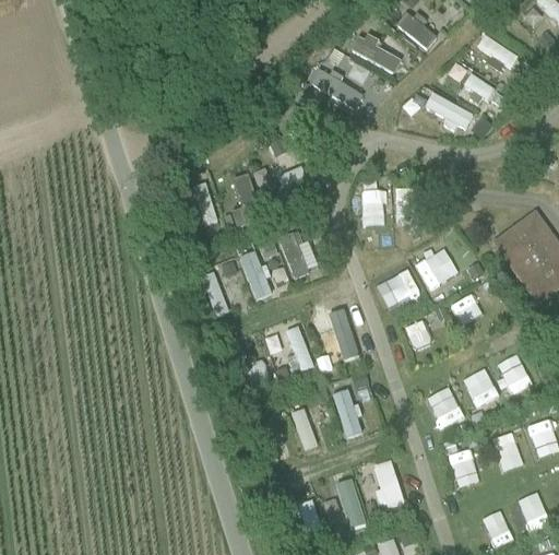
[(402,0),(411,10),(418,2),(416,0),(402,0)]
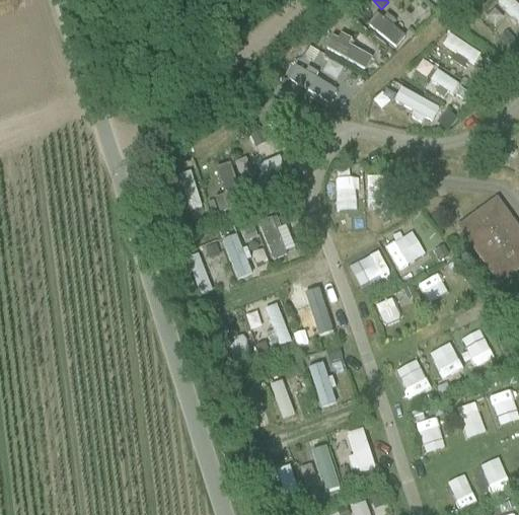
[(518,25),(518,4),(515,0),(500,0),(484,14),(500,32),(514,20),(518,25)]
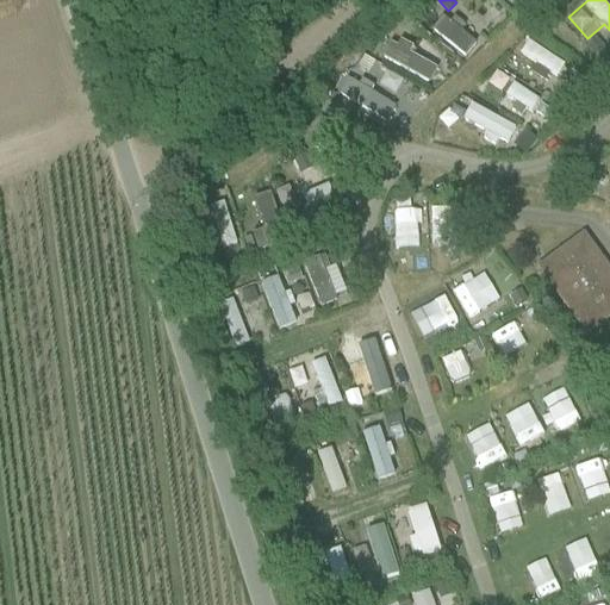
[(468,51),(477,36),(441,14),(431,30),(468,51)]
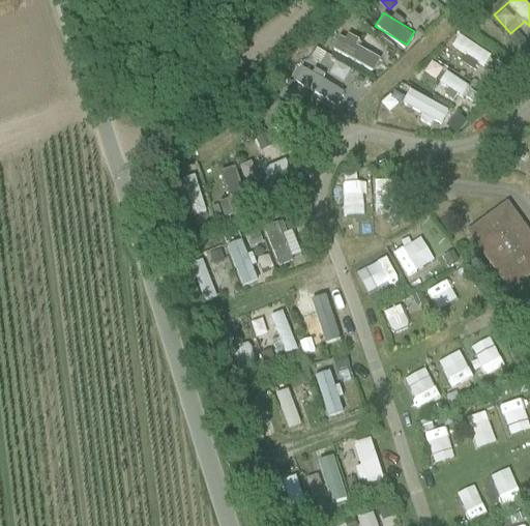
[(351,15),(345,24),(354,30),(360,21),(351,15)]
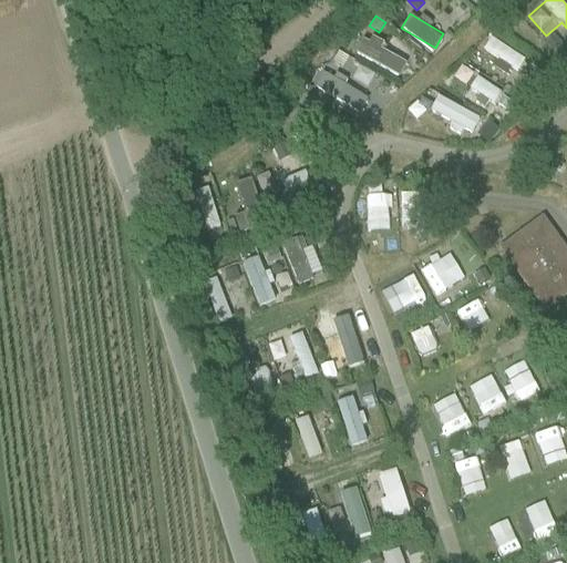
[(402,80),(425,44),(395,26),(383,44),(371,36),(360,52),(402,80)]
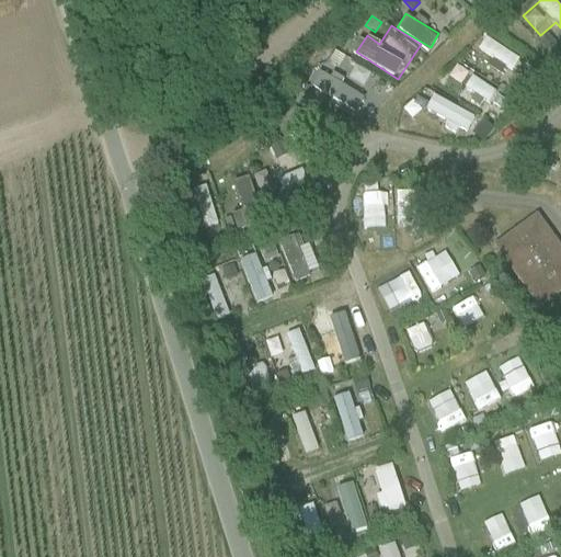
[(550,33),(542,41),(549,47),(557,41),(550,33)]
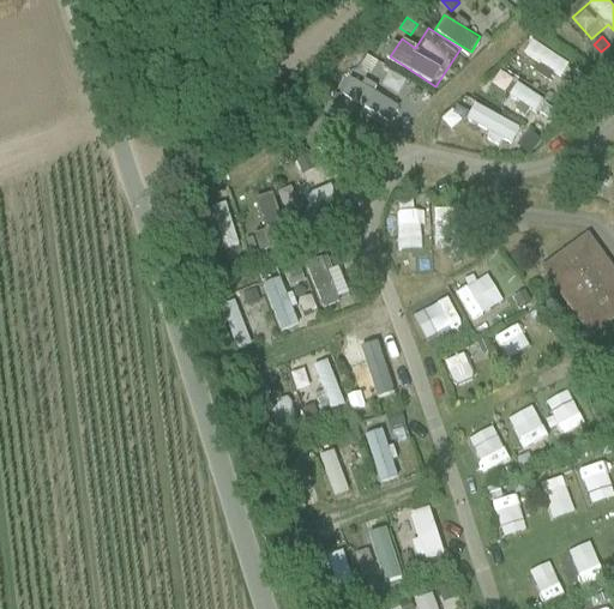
[(523,53),(563,74),(570,60),(531,38),(523,53)]
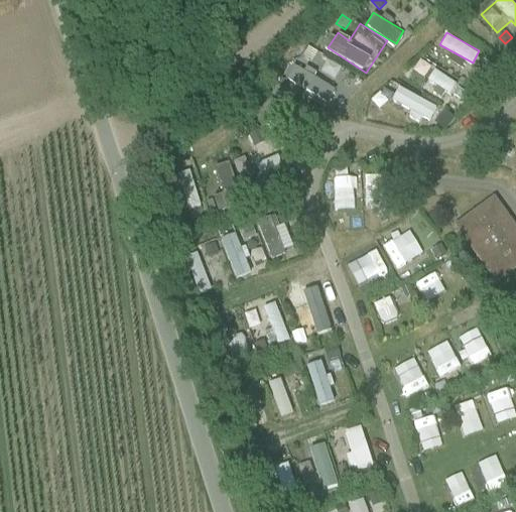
[(315,52),(296,83),(326,101),(345,71),(315,52)]
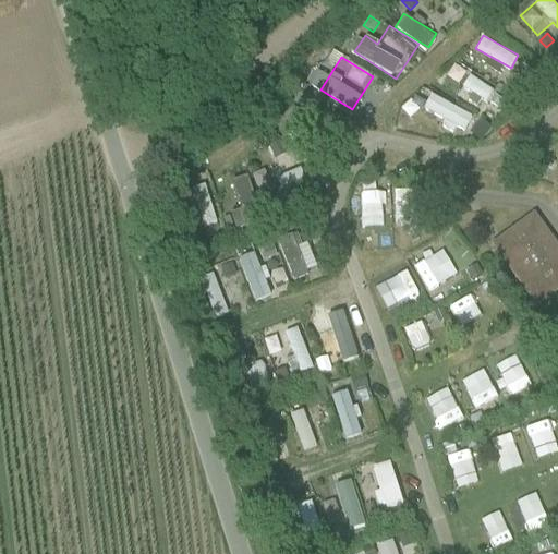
[(520,76),(514,85),(524,91),(529,82),(520,76)]
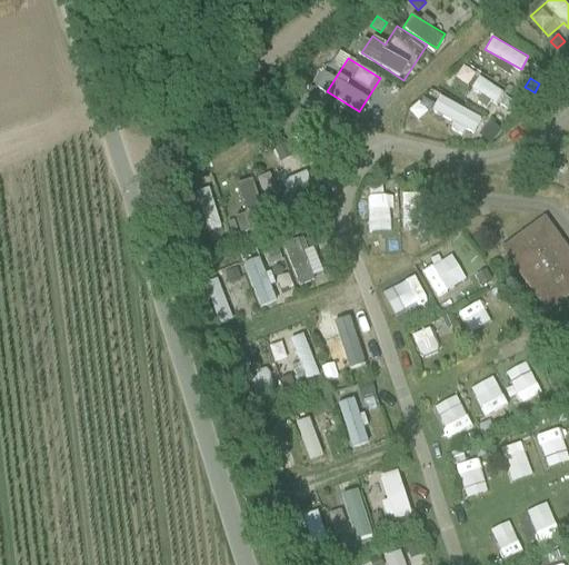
[(430,88),(421,102),(471,134),(481,119),(430,88)]
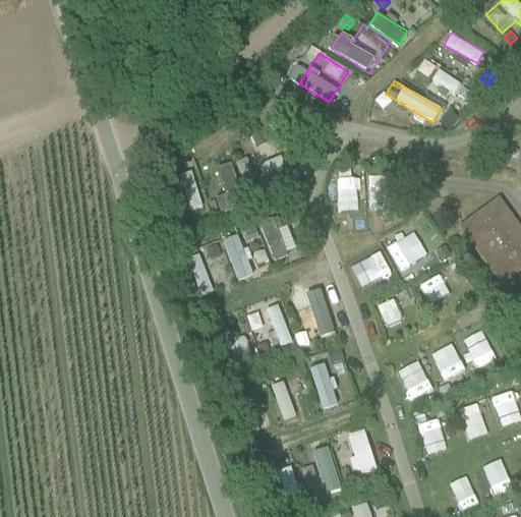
[(279,84),(273,94),(282,99),(287,90),(279,84)]
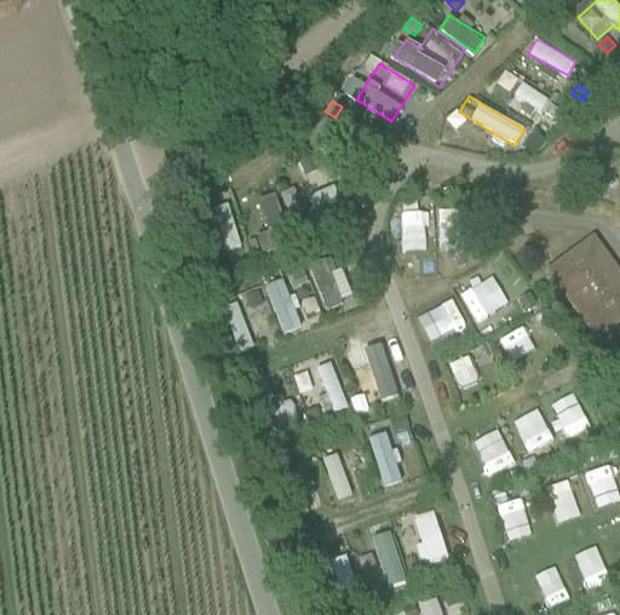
[(550,104),(545,111),(552,118),(557,109),(550,104)]
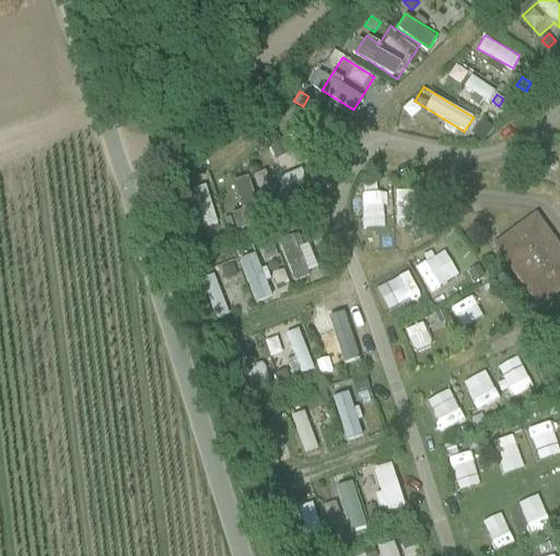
[(475,117),(470,126),(480,130),(485,122),(475,117)]
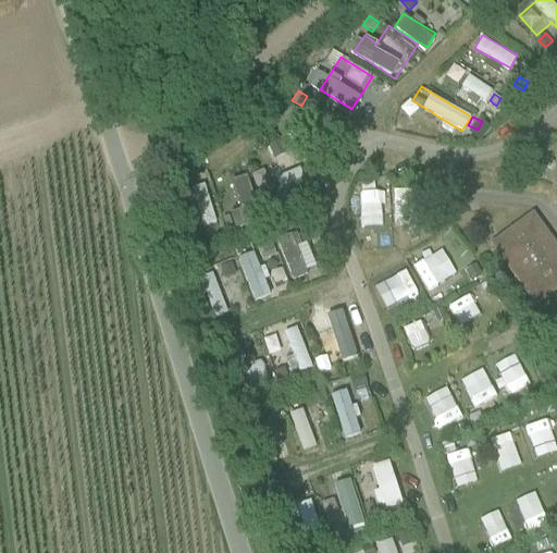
[(276,138),(268,143),(273,155),(282,151),(276,138)]
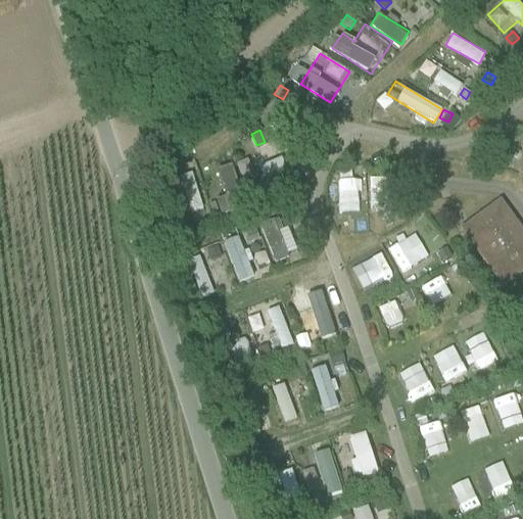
[(511,147),(507,154),(516,158),(519,152),(511,147)]
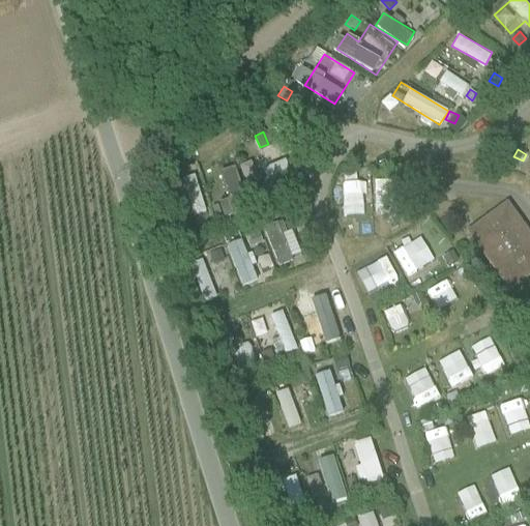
[(355,171),(343,172),(344,180),(355,179),(355,171)]
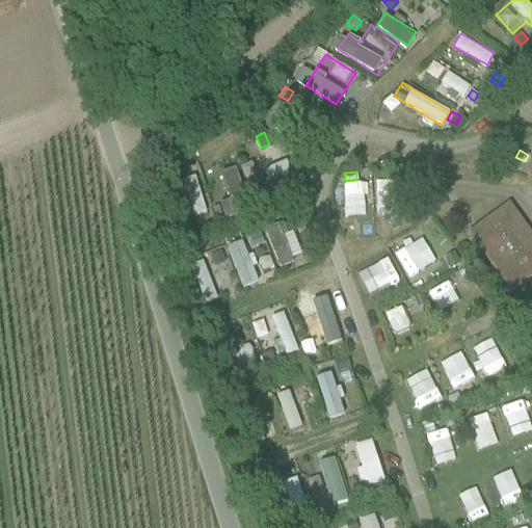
[(195,174),(185,177),(193,212),(205,209),(195,174)]
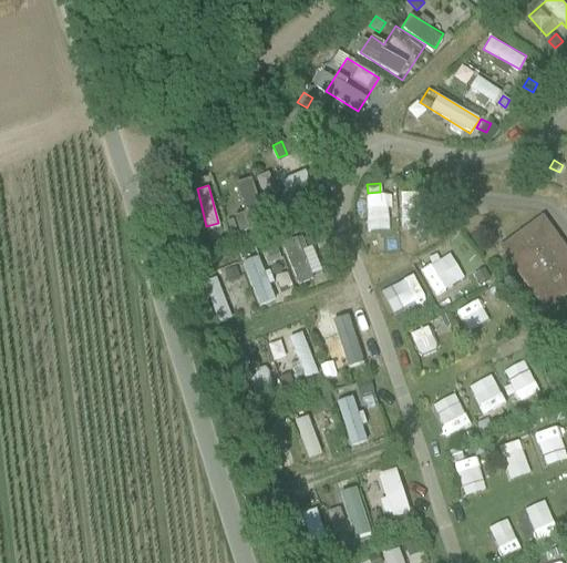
[(421,221),(420,191),(403,191),(403,221),(421,221)]
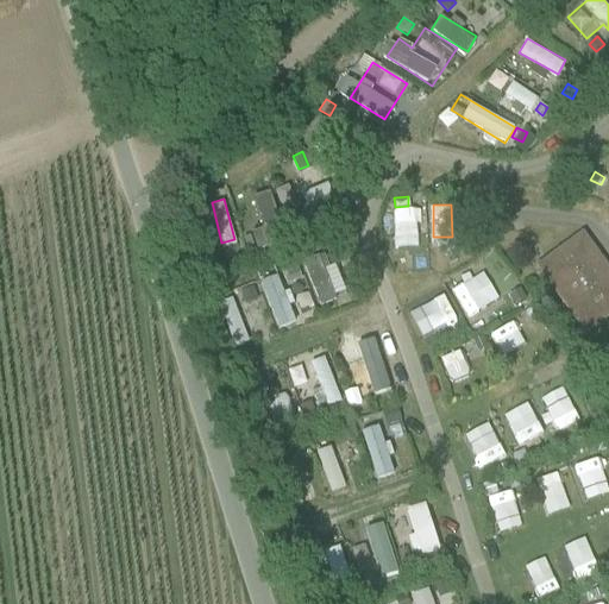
[(479,234),(476,240),(483,244),(487,237),(479,234)]
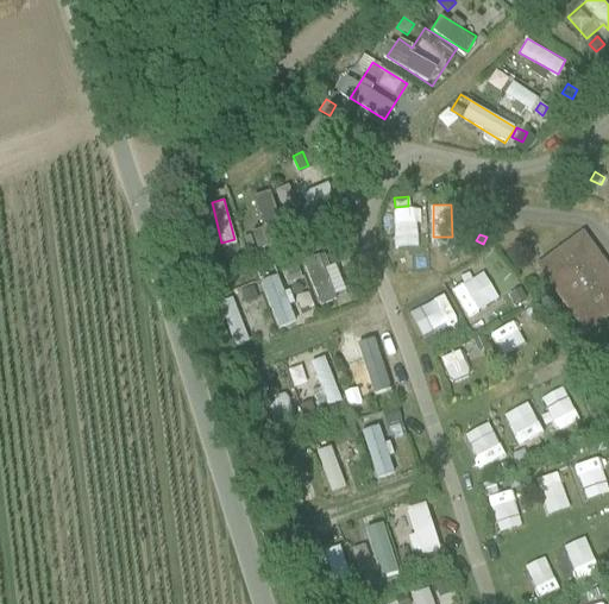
[(608,272),(578,236),(544,263),(588,318),(608,301),(608,272)]
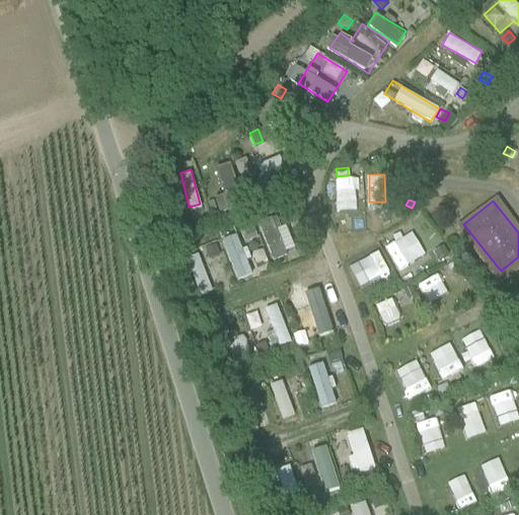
[(293,210),(284,213),(287,222),(296,218),(293,210)]
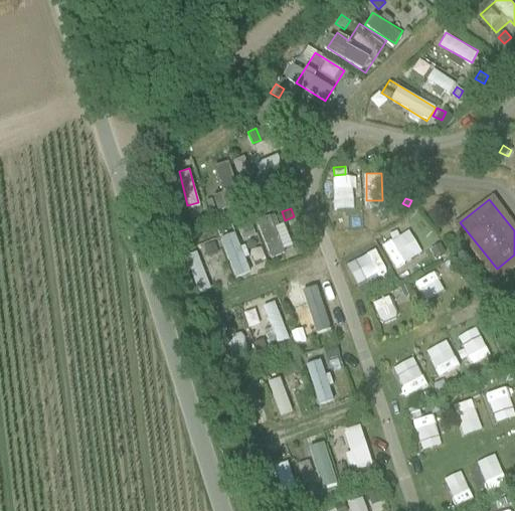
[(181,215),(174,217),(177,226),(183,224),(181,215)]
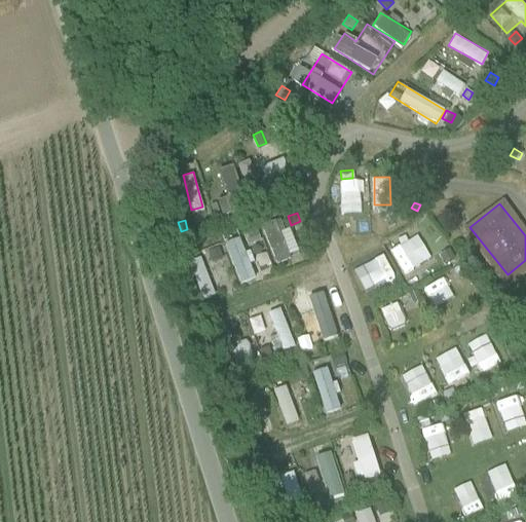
[(275,220),(260,227),(276,262),(292,255),(275,220)]
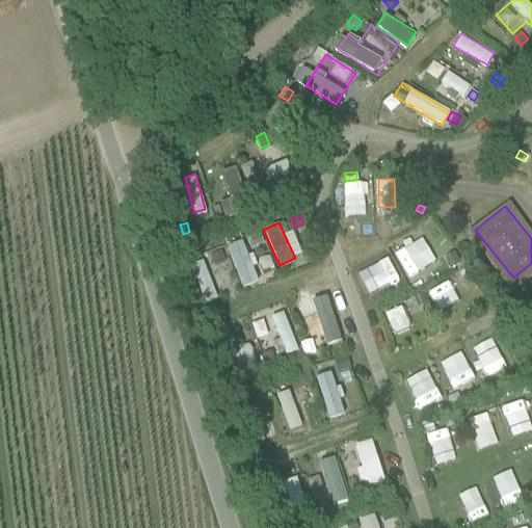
[(260,228),(249,231),(255,246),(265,242),(260,228)]
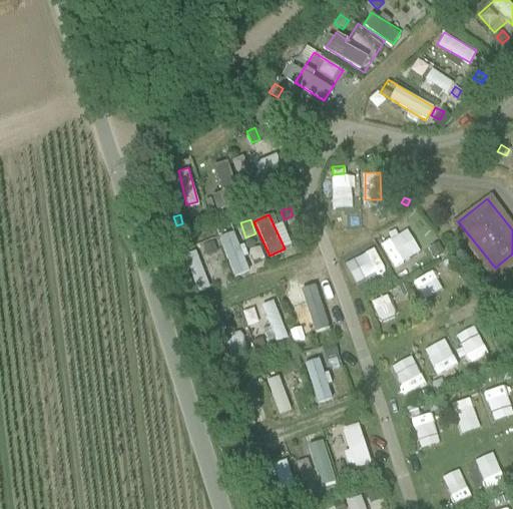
[(235,229),(220,234),(232,276),(248,271),(235,229)]
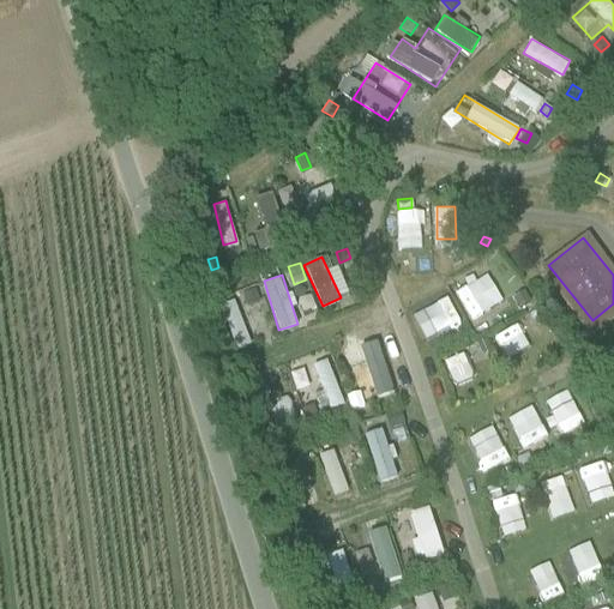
[(254,290),(244,294),(247,305),(258,301),(254,290)]
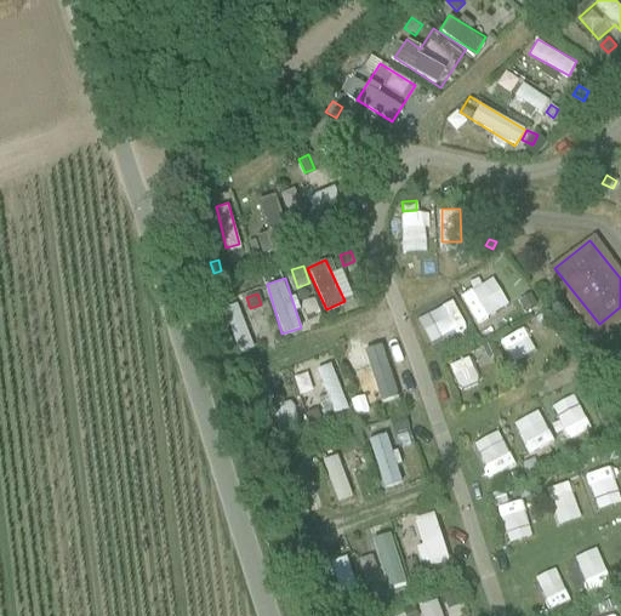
[(530,294),(517,301),(523,311),(536,303),(530,294)]
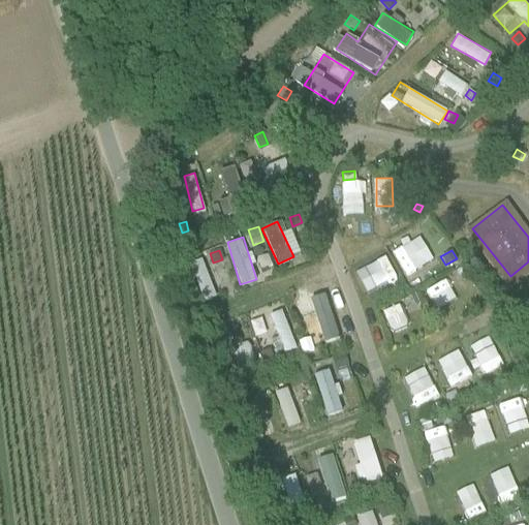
[(401,259),(411,274),(423,266),(412,251),(401,259)]
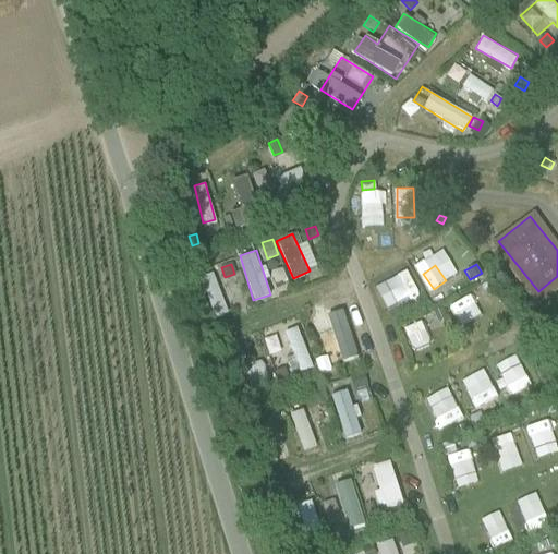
[(213,271),(201,275),(215,314),(227,310),(213,271)]
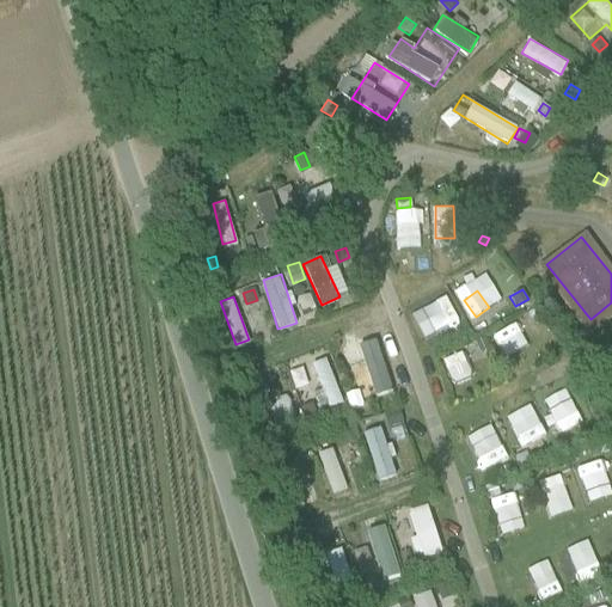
[(532,310),(526,313),(531,319),(536,316),(532,310)]
